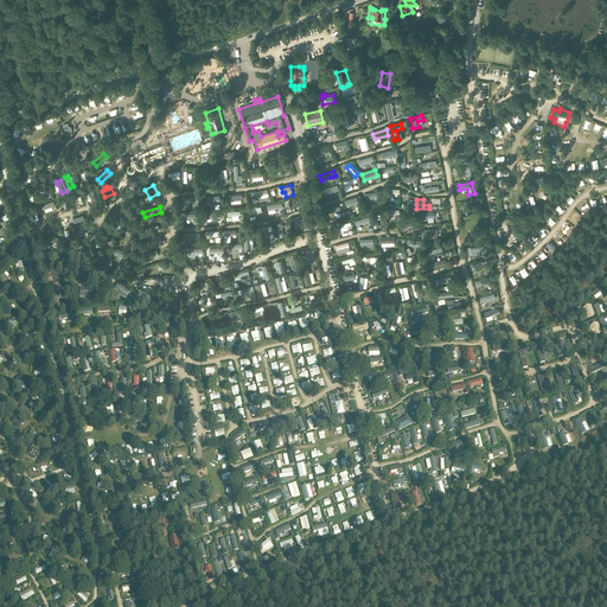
[(32,211),(27,213),(32,225),(37,223),(36,222),(33,215),(32,211)]
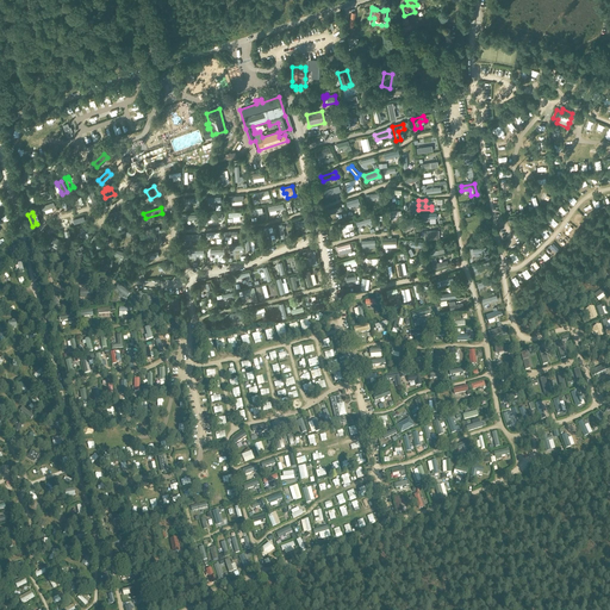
[(369,215),(359,221),(361,224),(371,219),(372,218),(369,215)]
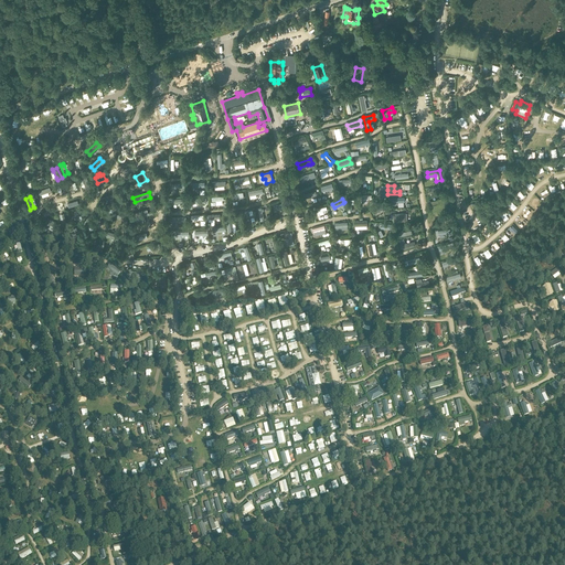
[(383,204),(374,210),(376,213),(382,210),(384,209),(385,209),(383,204)]
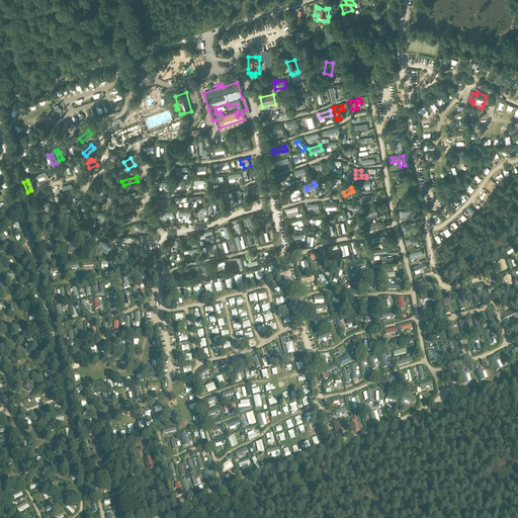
[(108,193),(105,192),(102,197),(109,201),(112,196),(110,194),(110,193),(108,192),(108,193)]
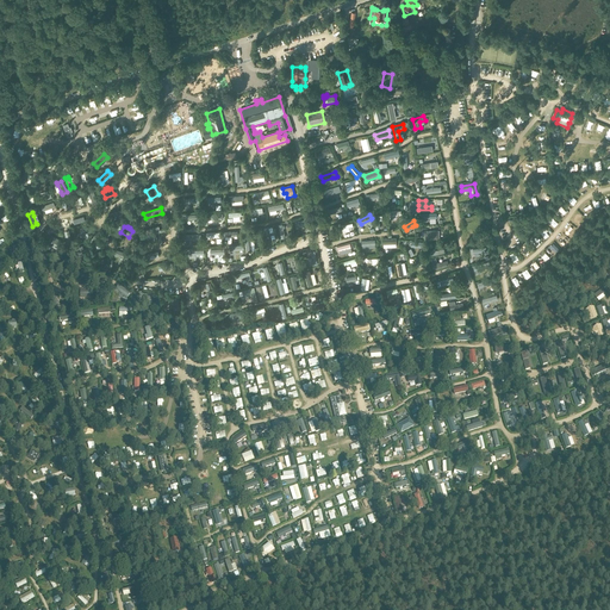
[(159,226),(141,232),(143,237),(160,232),(159,226)]
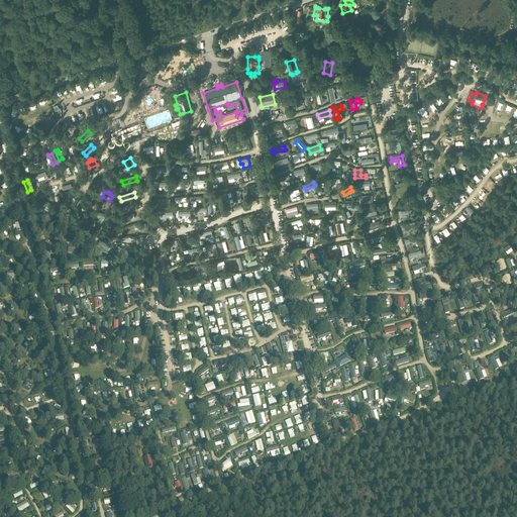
[(71,193),(68,197),(71,199),(70,200),(74,203),(79,197),(75,194),(74,195),(71,193)]
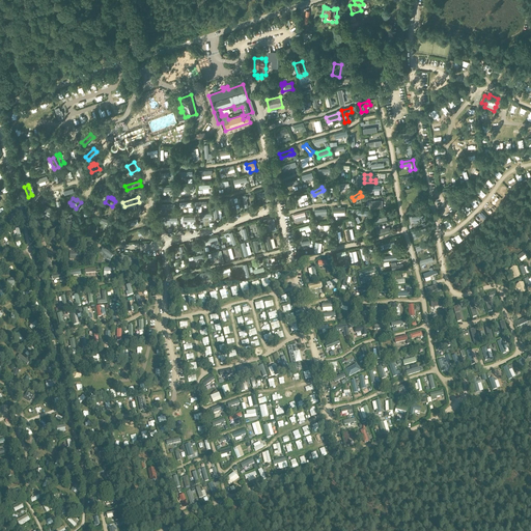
[(44,207),(42,212),(45,214),(45,215),(49,217),(52,210),(48,207),(47,210),(44,207)]
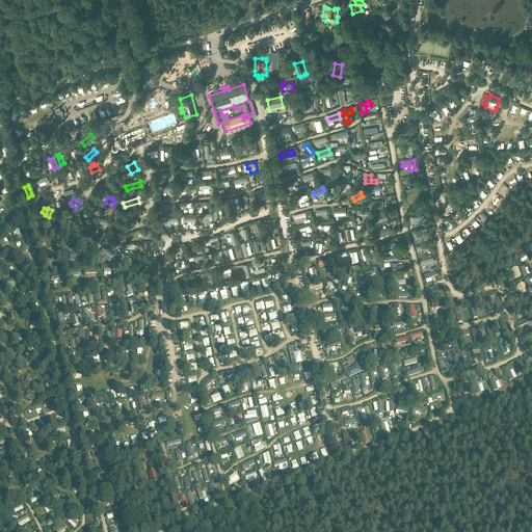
[(72,214),(60,219),(61,223),(74,218),(72,214)]
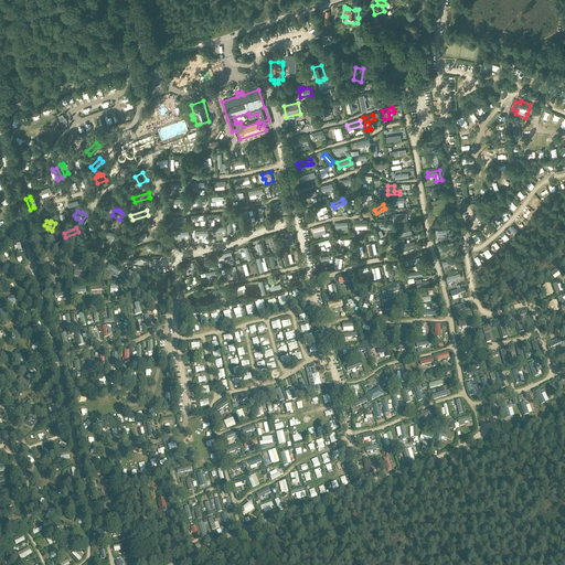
[(394,237),(384,242),(387,248),(397,244),(394,237)]
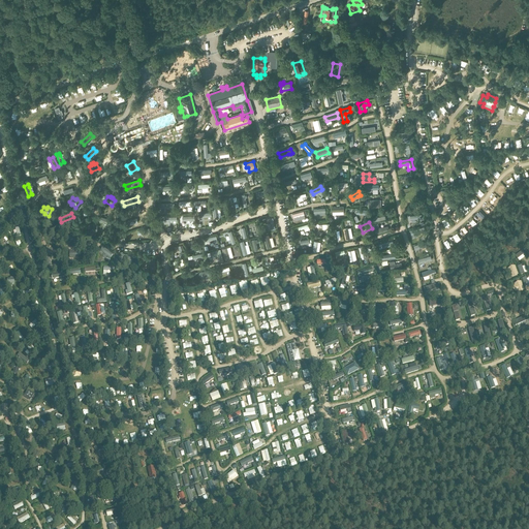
[(376,235),(389,230),(387,226),(379,228),(378,223),(373,224),(376,235)]
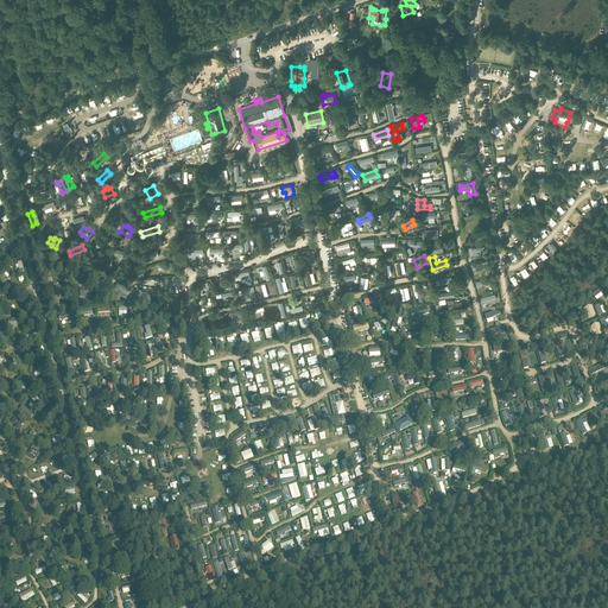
[(135,263),(122,268),(125,273),(138,267),(135,263)]
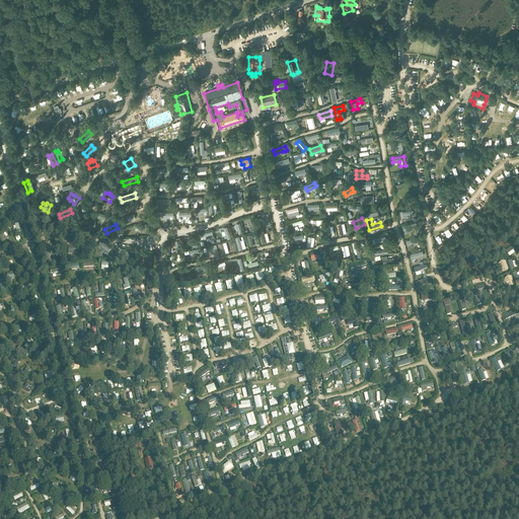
[(58,225),(50,232),(52,235),(61,228),(58,225)]
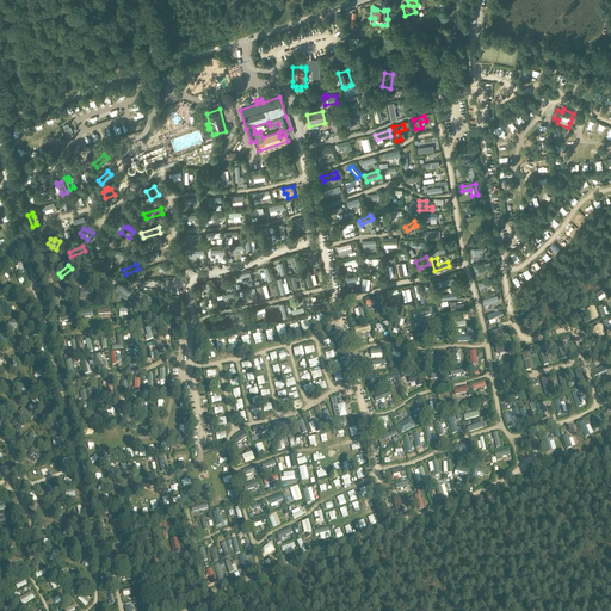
[(91,267),(79,273),(81,278),(93,272),(91,267)]
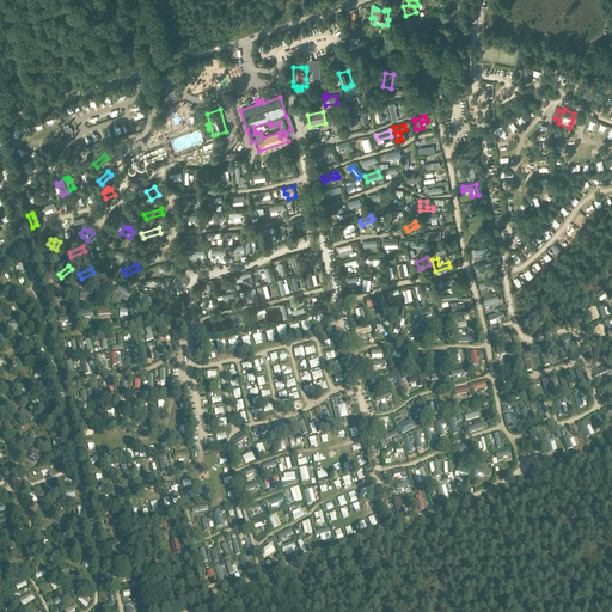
[(428,283),(415,286),(417,300),(423,299),(422,291),(429,289),(428,283)]
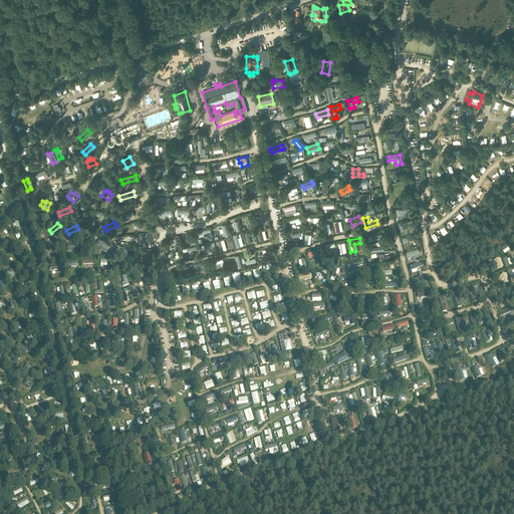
[(85,241),(82,244),(90,252),(93,249),(85,241)]
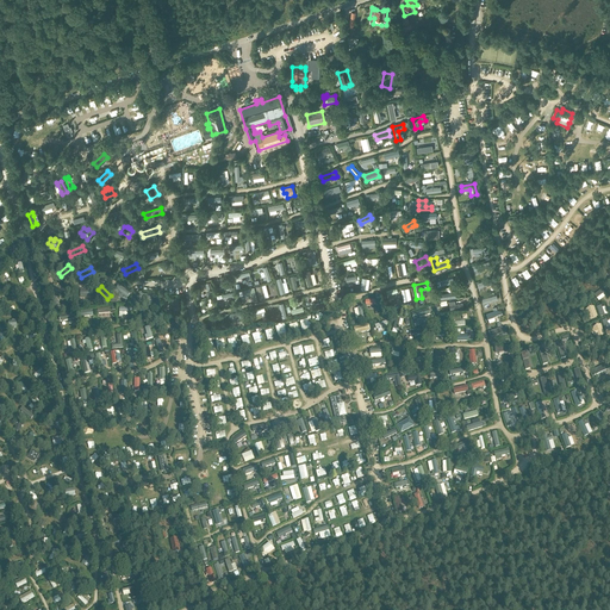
[(118,286),(116,290),(128,298),(130,293),(118,286)]
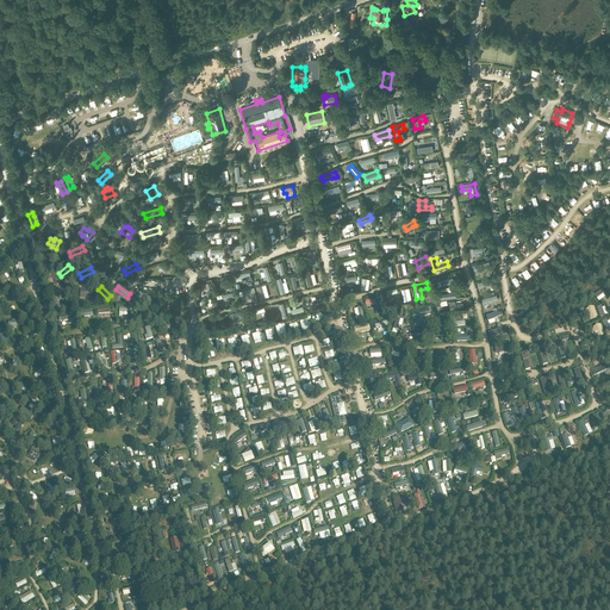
[(254,288),(242,291),(242,292),(243,297),(250,294),(253,303),(257,302),(254,288)]
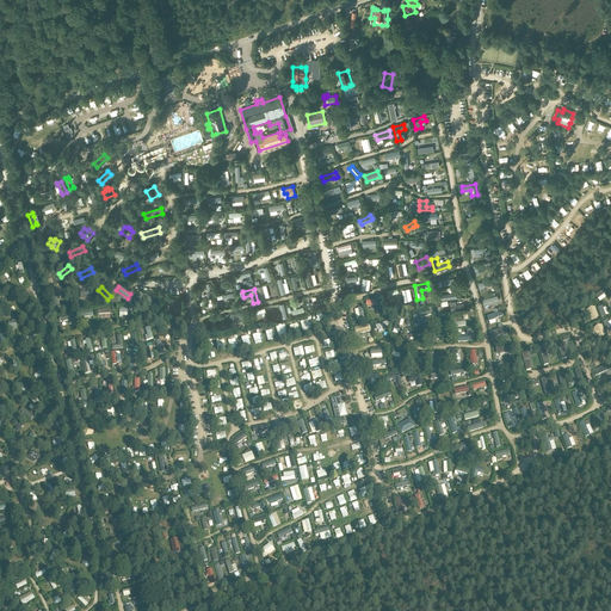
[(603,290),(594,296),(597,300),(598,300),(604,295),(605,294),(603,290)]
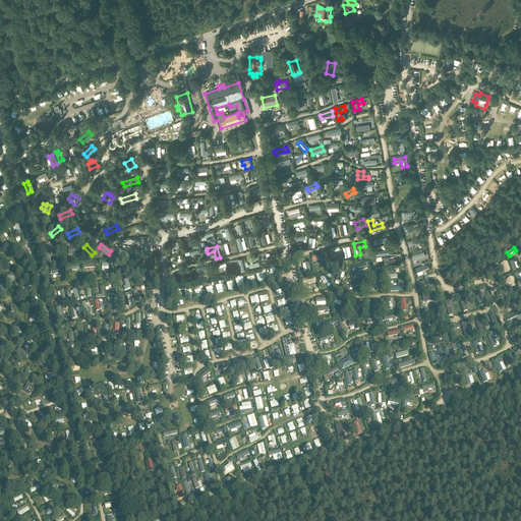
[(121,249),(119,253),(130,258),(132,254),(121,249)]
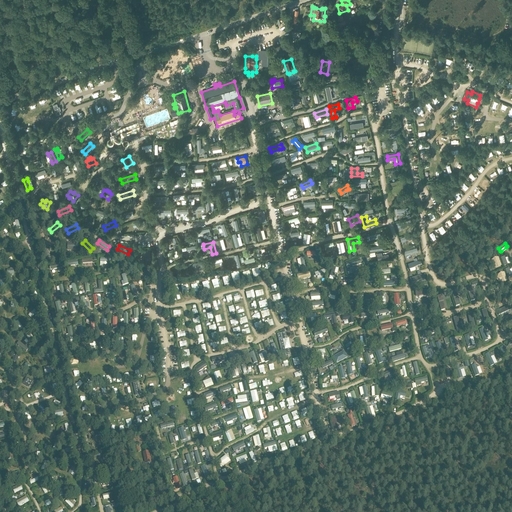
[(382,253),(377,254),(377,256),(378,261),(389,259),(388,255),(382,256),(382,253)]
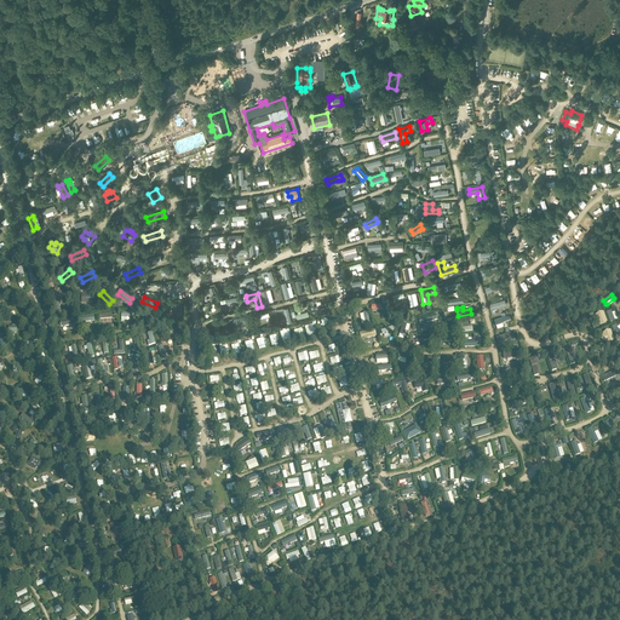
[(419,320),(420,325),(423,323),(426,322),(437,320),(436,315),(435,315),(419,320)]
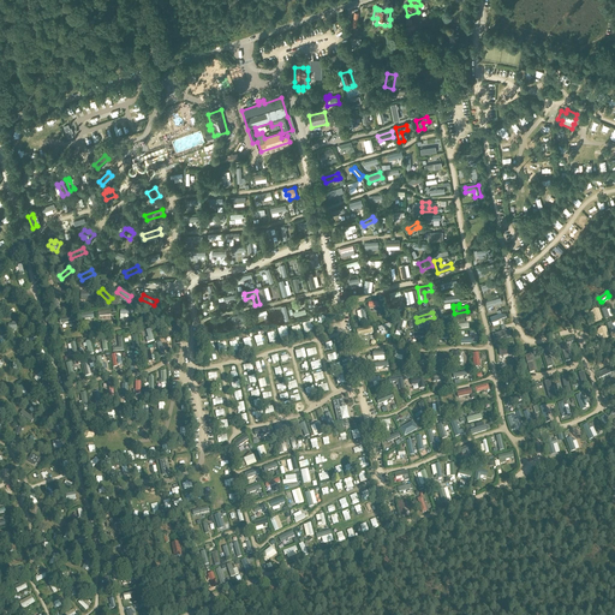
[(507,318),(505,314),(490,318),(491,323),(499,322),(499,321),(507,318)]
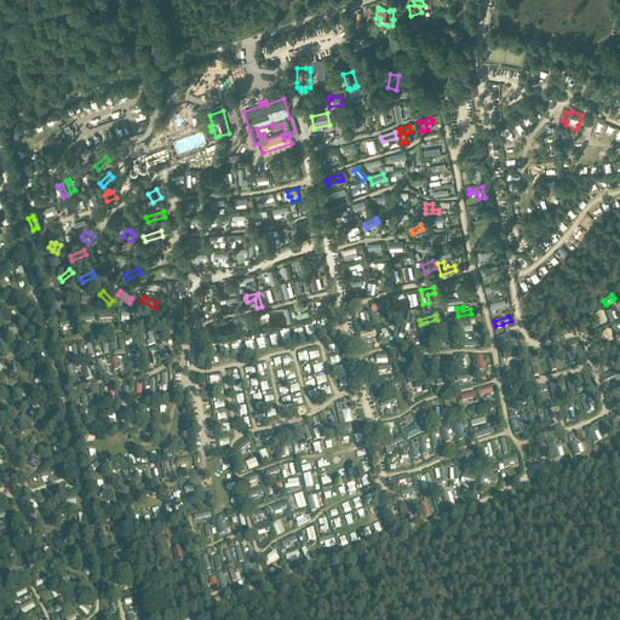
[(28,320),(26,323),(29,327),(30,329),(33,332),(36,328),(28,320)]
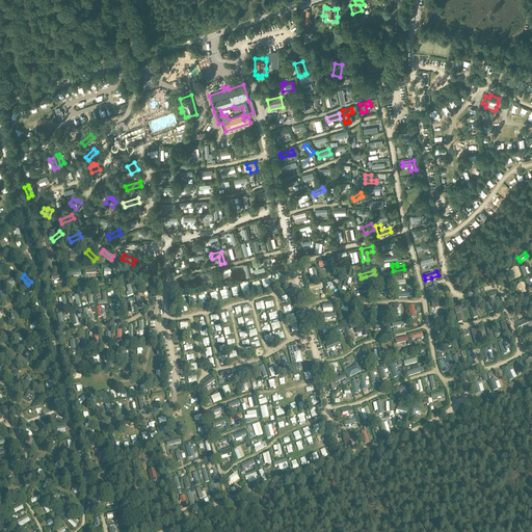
[(322,283),(309,286),(310,291),(323,289),(322,283)]
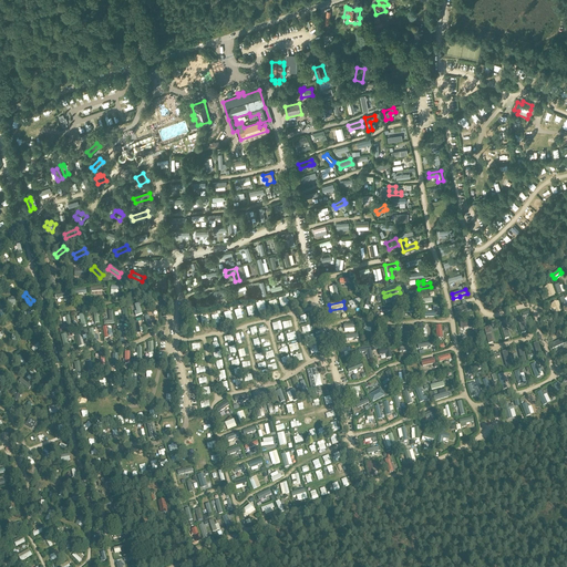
[(468,303),(454,308),(455,313),(471,309),(468,303)]
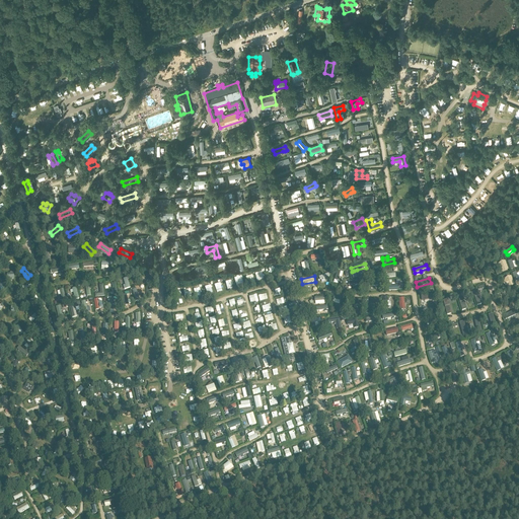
[(104,296),(103,285),(98,286),(99,293),(94,294),(94,297),(104,296)]
